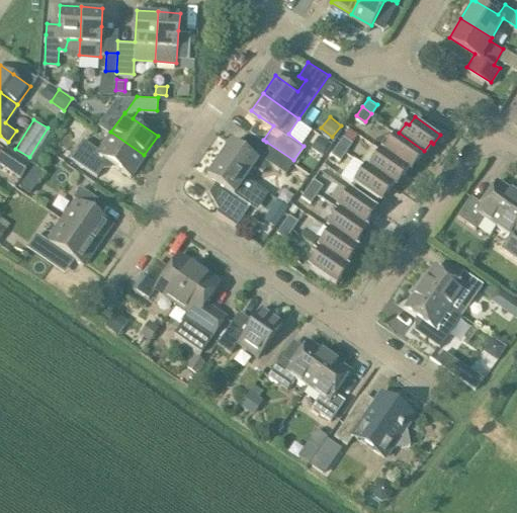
[(84,138),(71,156),(97,174),(108,158),(132,174),(144,155),(110,132),(99,149),(84,138)]
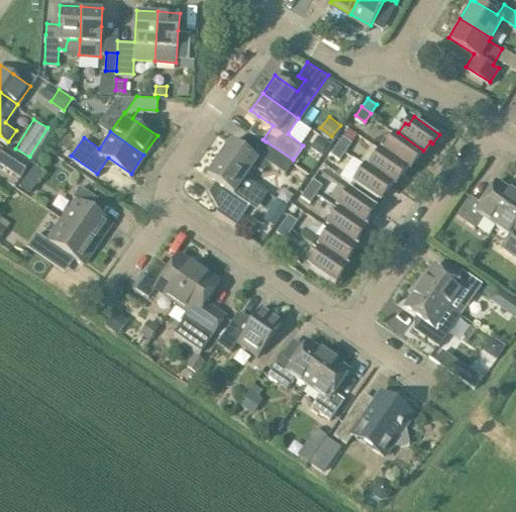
[(381,145),(380,146),(408,167),(415,157),(417,159),(423,150),(398,132),(393,140),(390,138),(384,147),(381,145)]
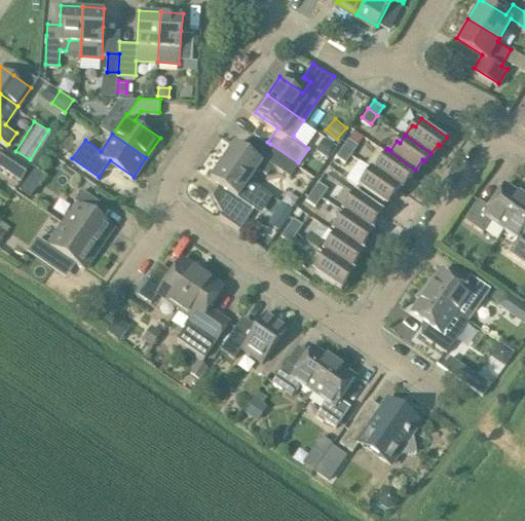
[(349,136),(342,145),(351,151),(359,142),(349,136)]
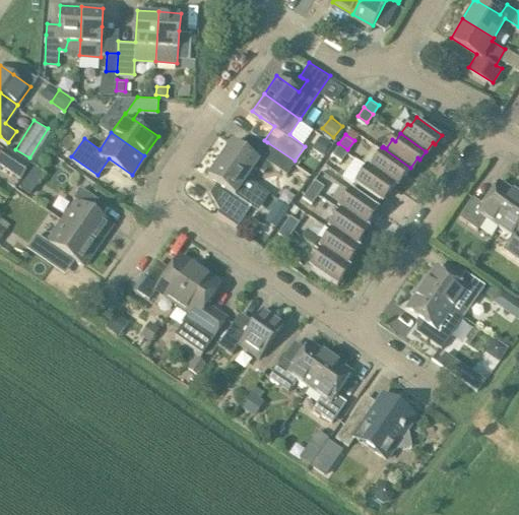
[(323,135),(317,144),(326,149),(331,141),(323,135)]
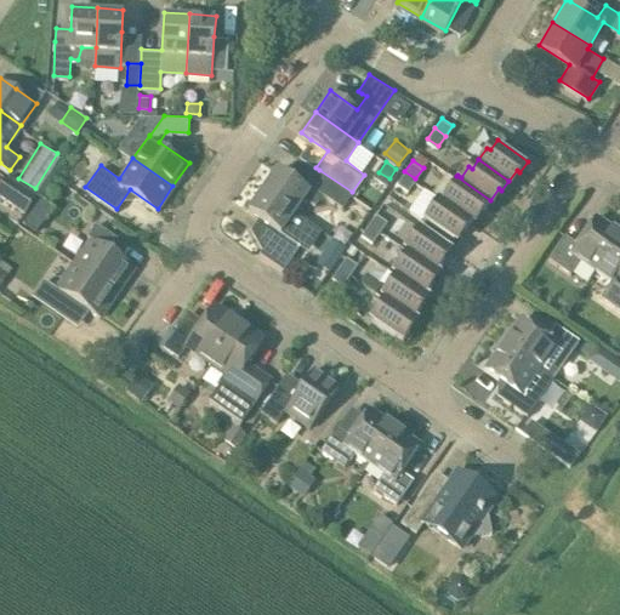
[(262,187),(295,210),(303,198),(316,201),(323,191),(343,205),(352,192),(319,170),(308,187),(289,174),(278,165),(262,187)]
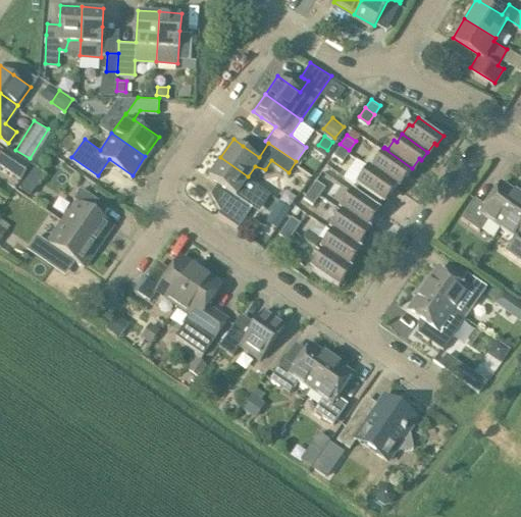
[(6,144),(0,153),(0,162),(21,177),(32,162),(6,144)]
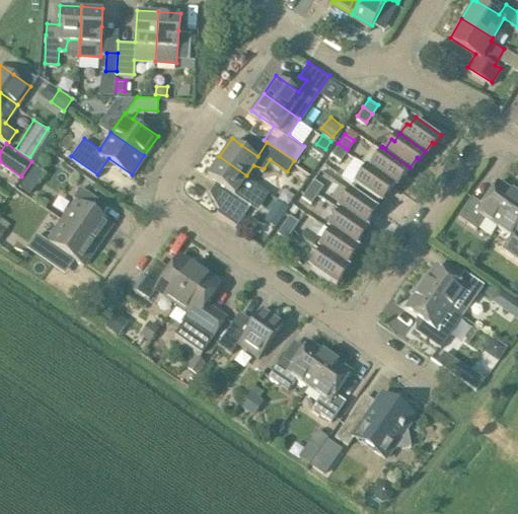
[(347,149),(338,143),(333,151),(342,158),(347,149)]
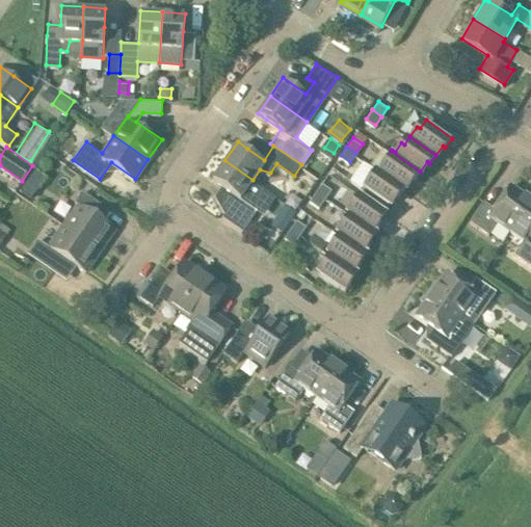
[(376,166),(375,167),(404,188),(412,178),(414,180),(420,172),(391,151),(379,167),(376,166)]
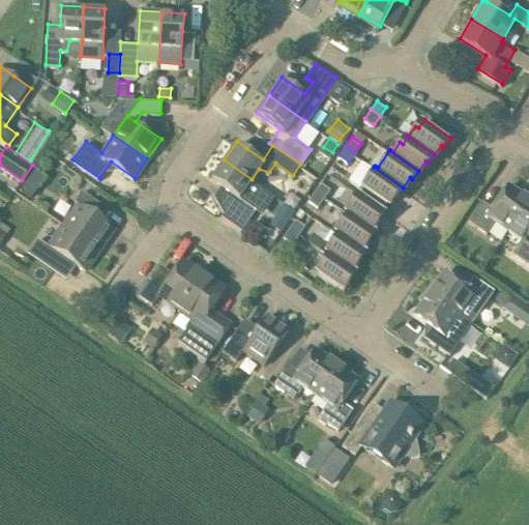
[(252,179),(224,159),(211,177),(222,184),(235,194),(224,210),(222,214),(242,229),(257,207),(252,204),(264,187),(252,179)]
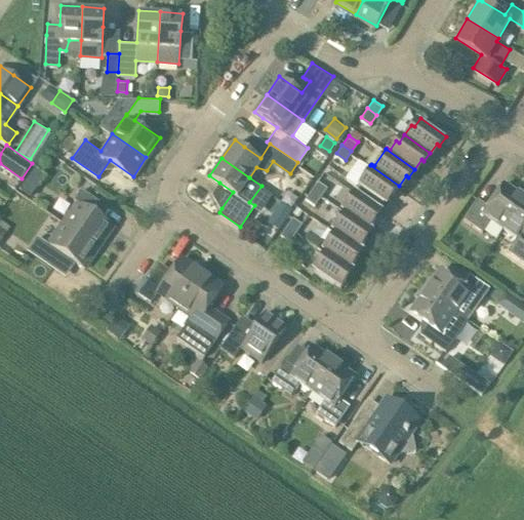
[(399,186),(370,165),(358,184),(384,202),(391,192),(393,194),(399,186)]
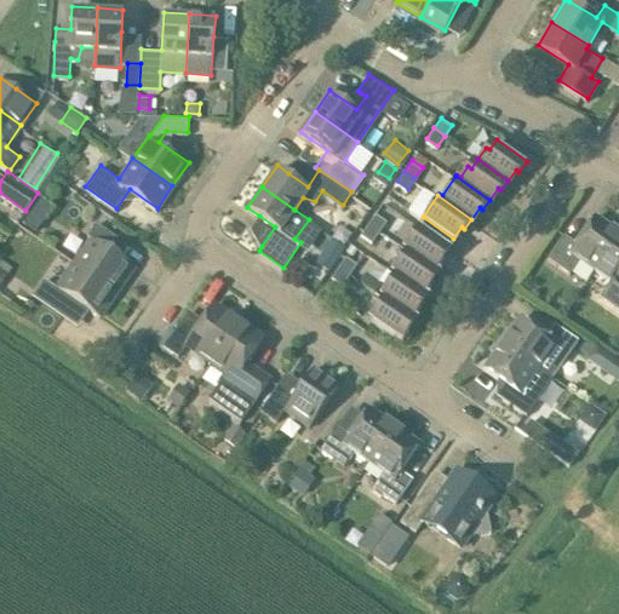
[(33,207),(24,219),(38,228),(45,216),(33,207)]
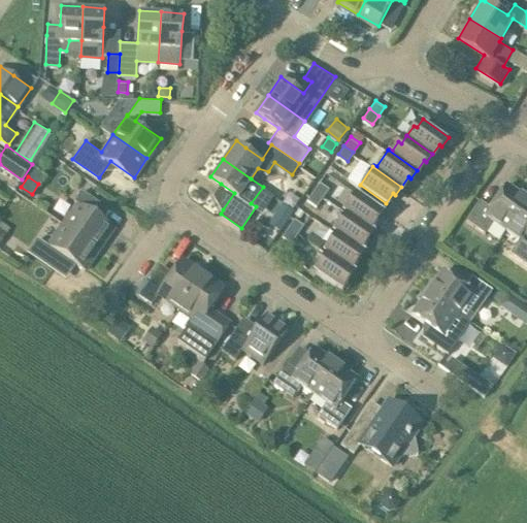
[(321,180),(315,188),(324,195),(330,186),(321,180)]
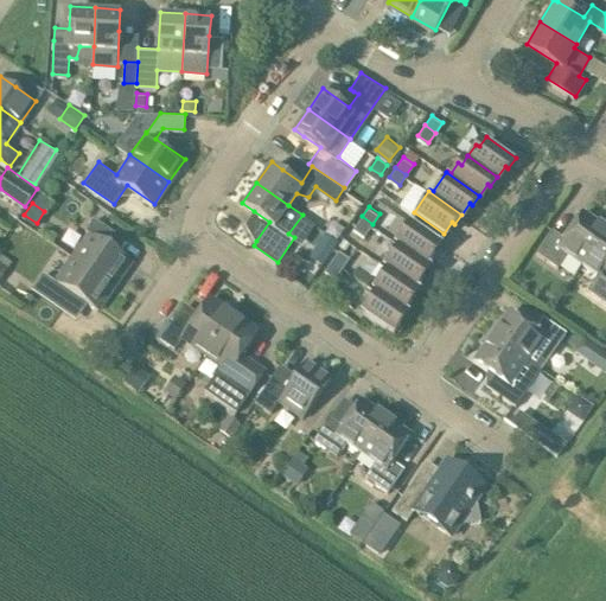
[(582,210),(565,235),(554,227),(537,250),(559,266),(569,251),(584,262),(605,230),(605,222),(598,218),(597,219),(582,210)]
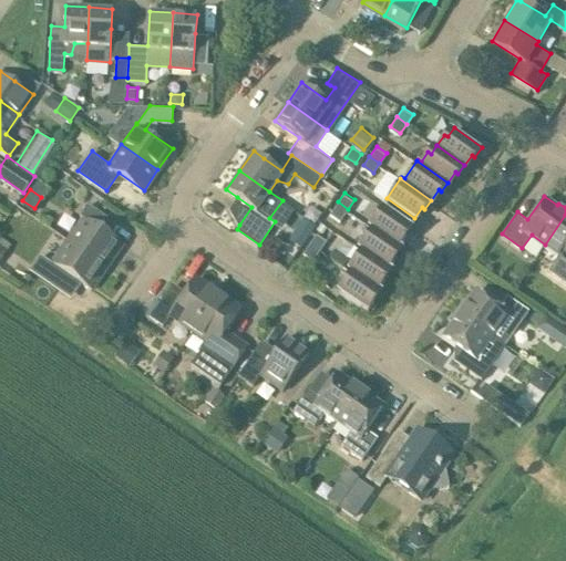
[(89,201),(81,211),(84,214),(69,236),(106,263),(123,240),(107,230),(90,218),(98,207),(89,201)]
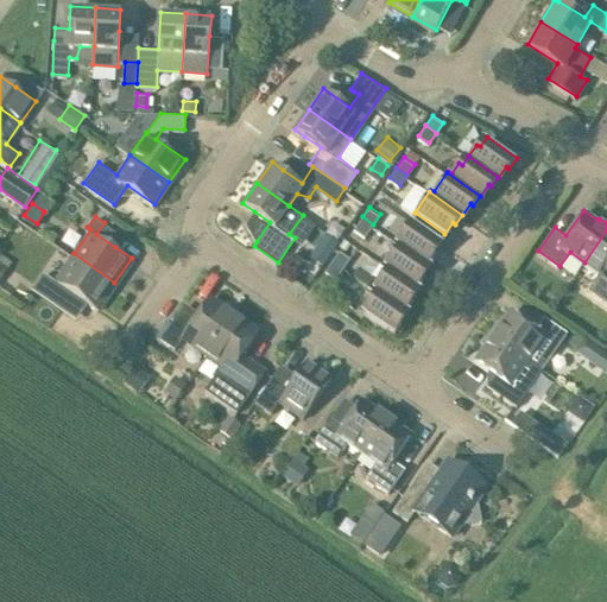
[(373,225),(362,216),(354,227),(365,235),(373,225)]
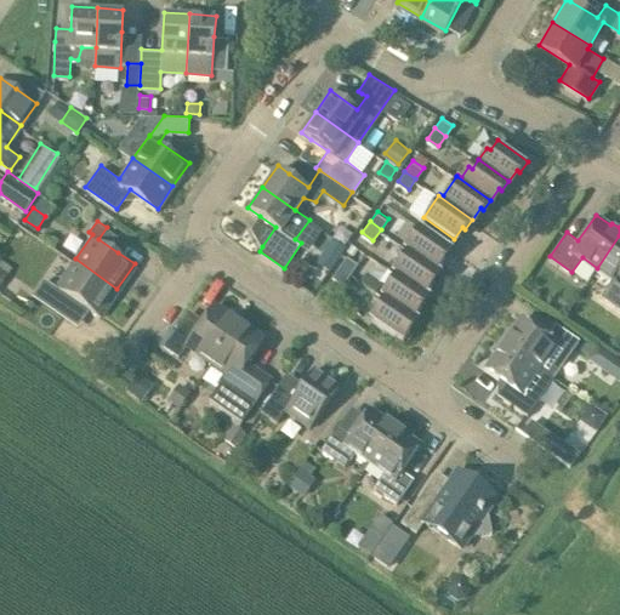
[(419,223),(404,245),(438,268),(445,258),(442,256),(450,244),(419,223)]
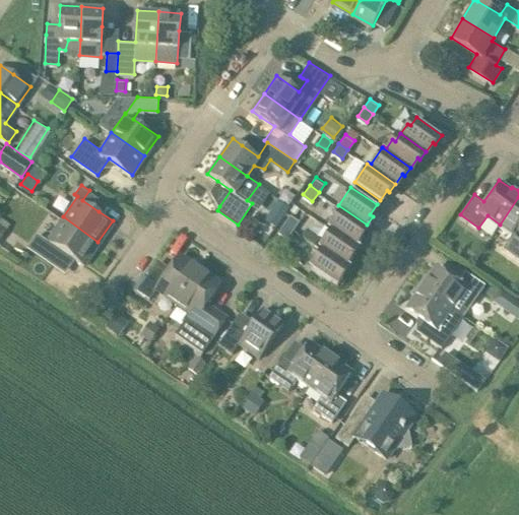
[(518,197),(500,224),(513,234),(505,246),(518,255),(518,197)]
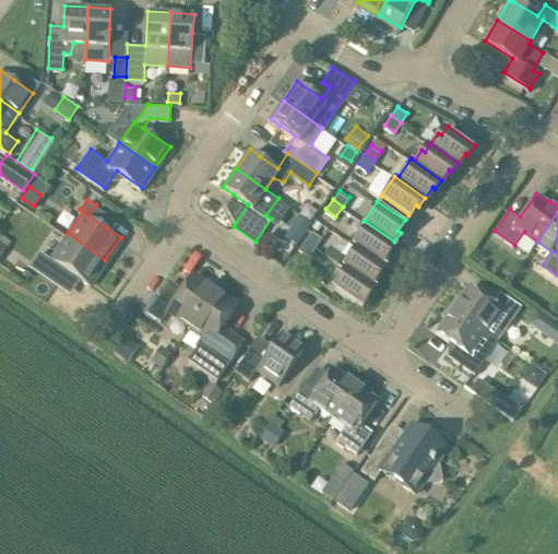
[(300,213),(294,223),(305,230),(310,220),(300,213)]
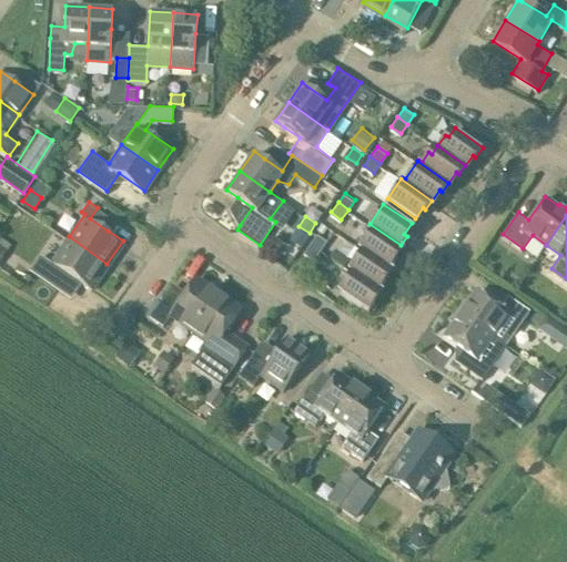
[(372,227),(358,245),(391,267),(396,258),(394,256),(401,245),(370,224),(368,225),(372,227)]
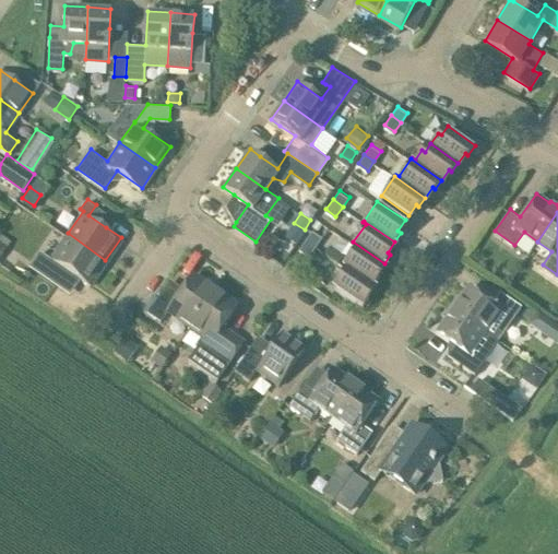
[(312,228),(306,238),(316,245),(322,236),(312,228)]
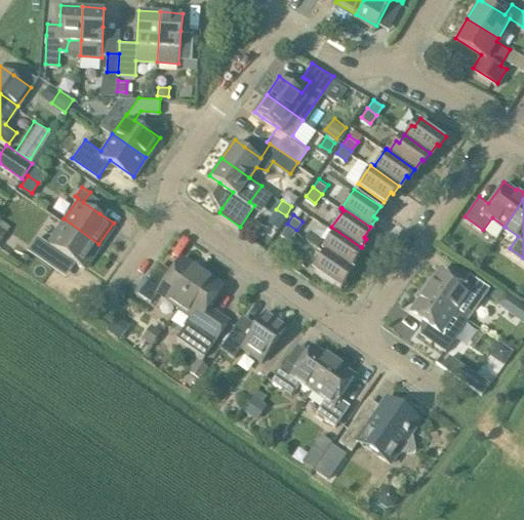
[(64,218),(48,240),(71,256),(84,266),(98,244),(64,218)]
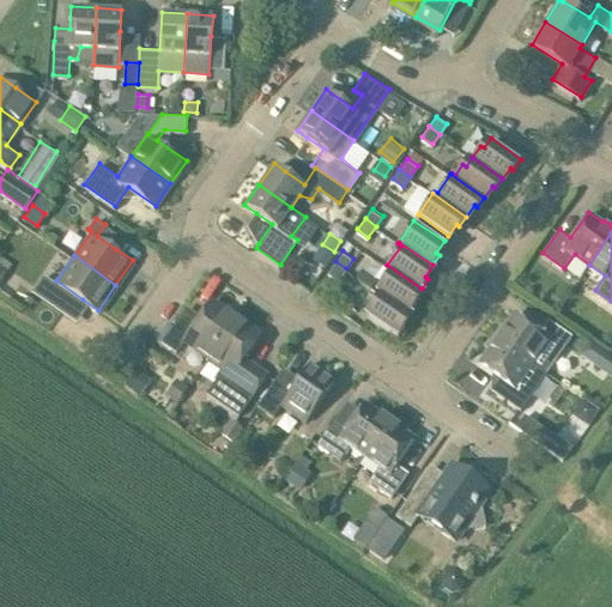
[(335,261),(328,272),(339,279),(346,268),(335,261)]
